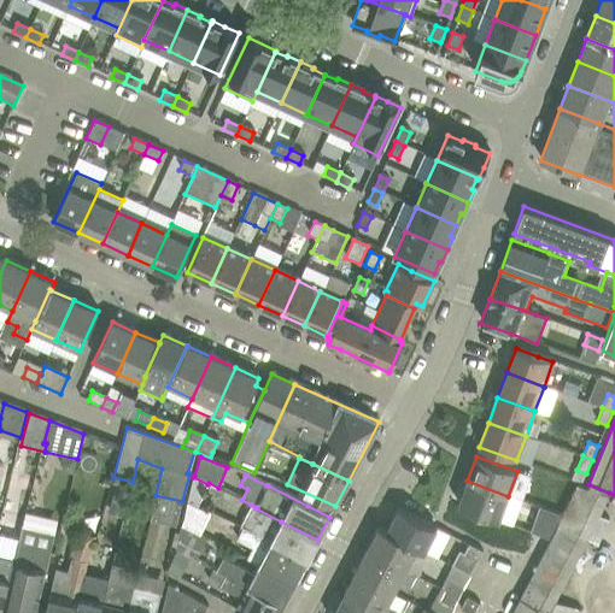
[(197,507),(208,484),(193,477),(188,502),(197,507)]
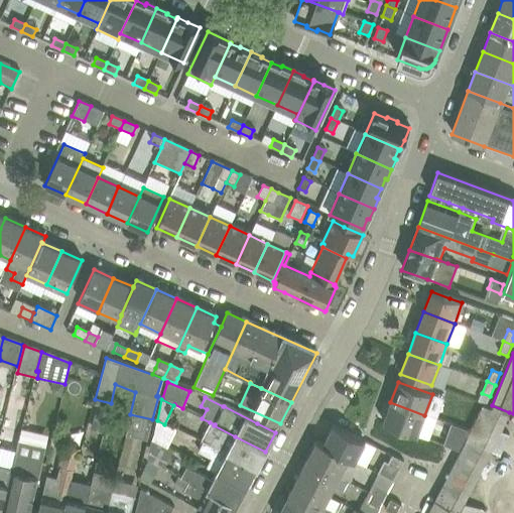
[(416,436),(424,415),(390,402),(382,423),(416,436)]
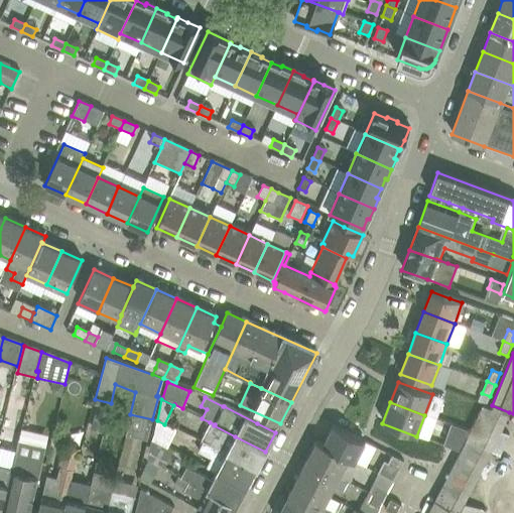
[(96,404),(90,430),(103,433),(109,407),(96,404)]
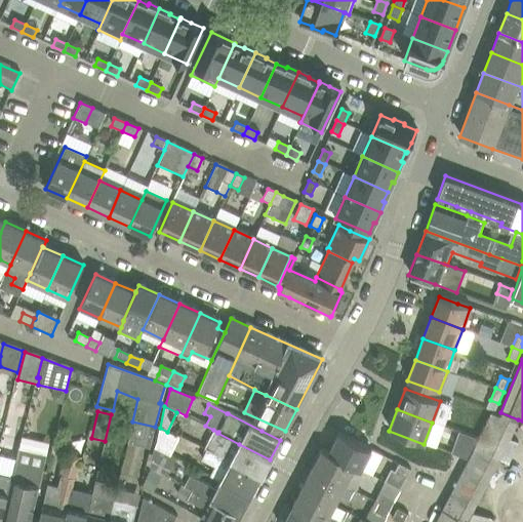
[(457,481),(436,521),(494,521),(472,514),(498,459),(509,465),(518,443),(508,439),(518,419),(500,412),(498,416),(491,413),(490,413),(478,442),(468,460),(457,481)]
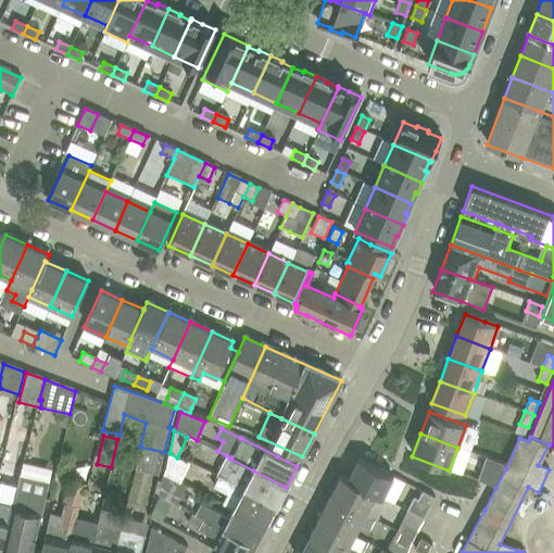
[(507,440),(499,438),(494,450),(503,453),(507,440)]
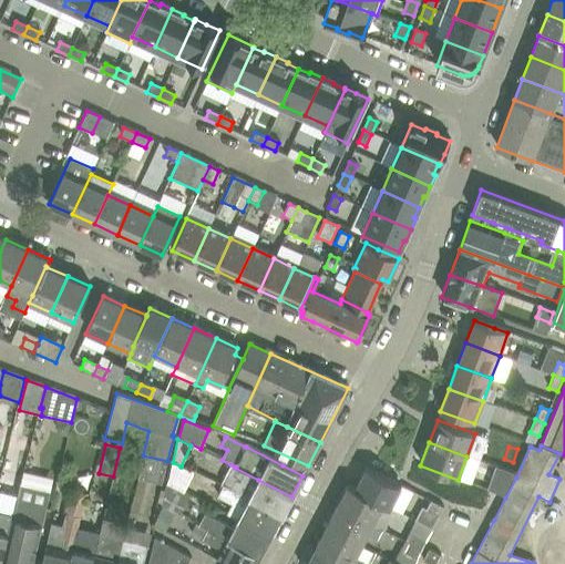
[(143,455),(137,480),(161,485),(167,461),(143,455)]
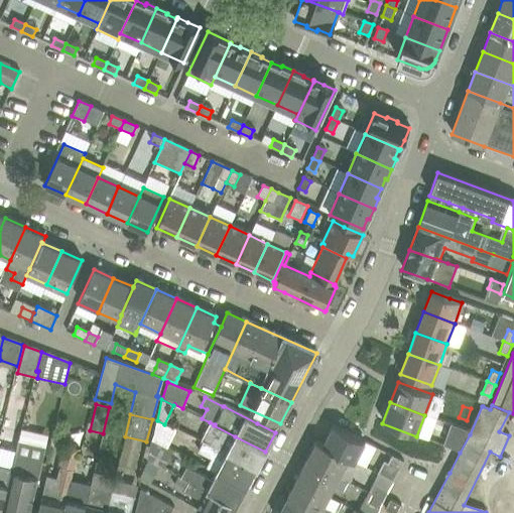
[(157,420),(153,434),(170,442),(176,430),(164,424),(157,420)]
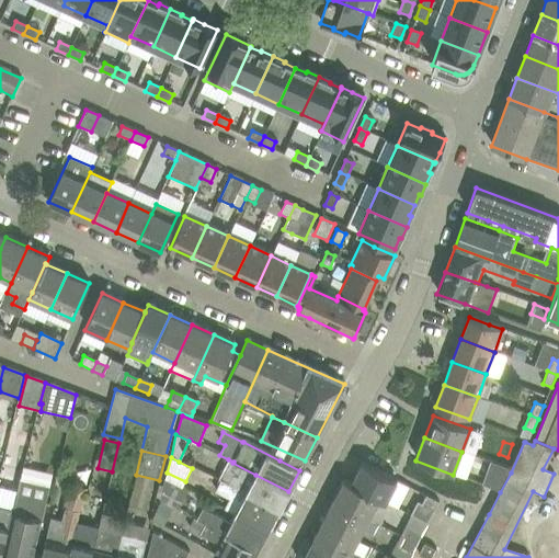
[(288,491),(255,475),(232,463),(234,462),(228,459),(218,480),(220,481),(219,481),(231,488),(278,511),(288,491)]
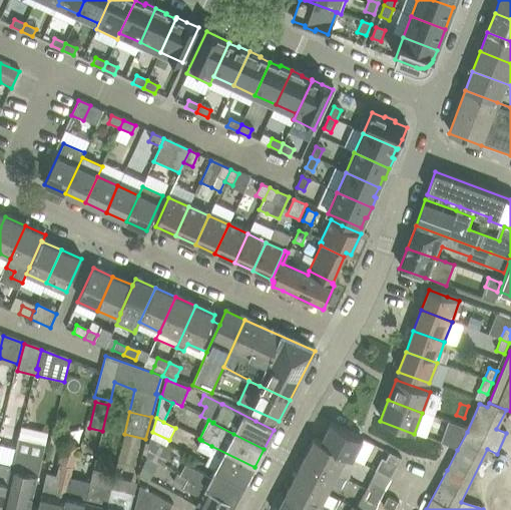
[(331,423),(321,442),(321,443),(346,456),(345,456),(353,460),(363,440),(331,423)]
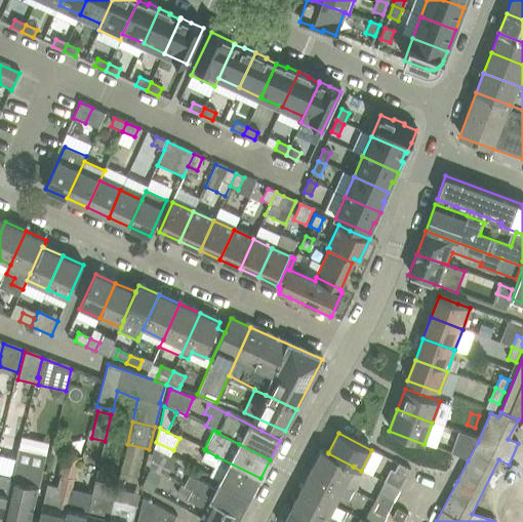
[(468,460),(478,442),(459,435),(452,454),(453,454),(468,460)]
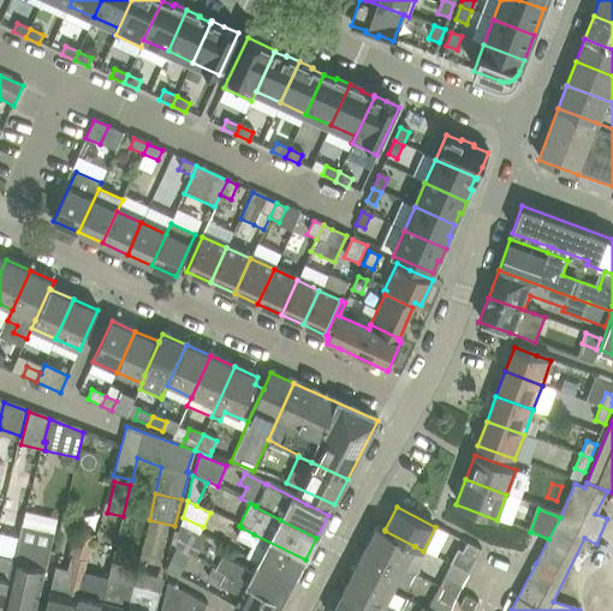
[(408,558),(414,546),(415,546),(385,531),(385,529),(378,526),(364,550),(403,569),(408,558)]
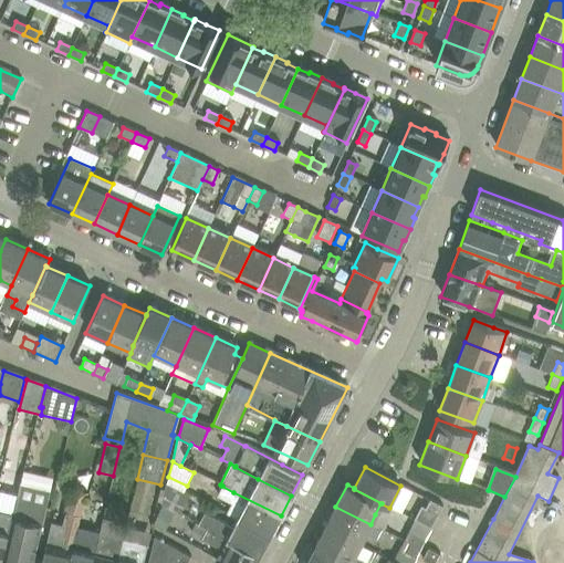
[(281,515),(233,492),(221,486),(217,496),(231,503),(227,513),(238,519),(237,520),(270,537),(281,515)]
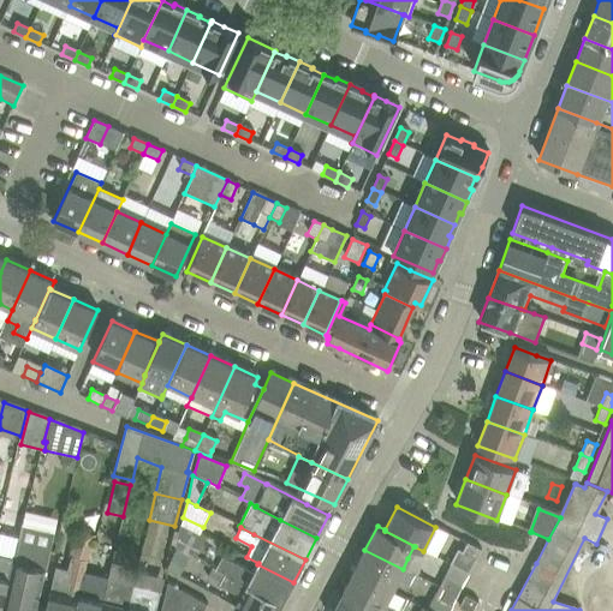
[(75,610),(77,598),(83,577),(94,535),(72,529),(66,556),(71,557),(67,573),(55,570),(45,610),(75,610)]
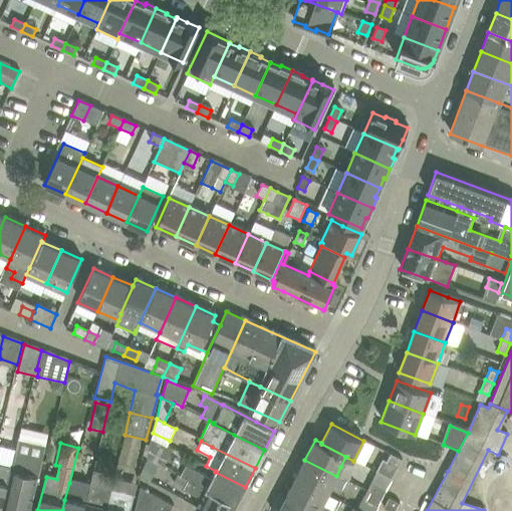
[(150,445),(146,458),(164,467),(170,455),(150,445)]
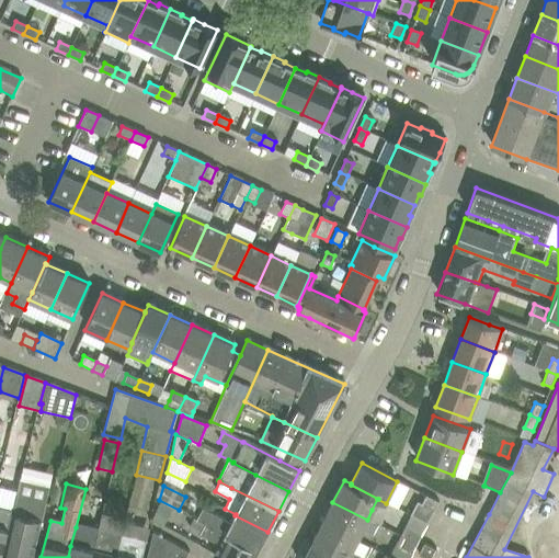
[(434,511),(438,502),(425,496),(421,504),(434,511)]
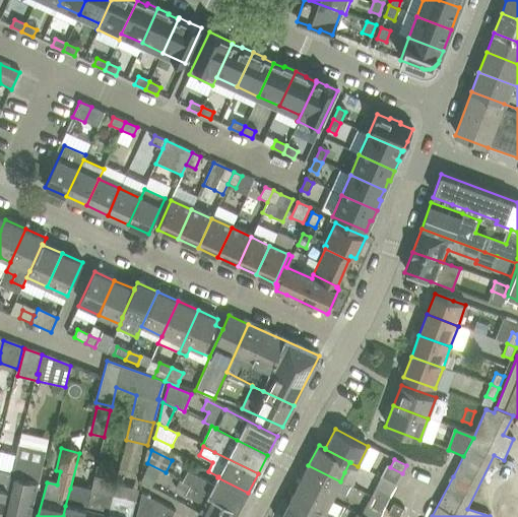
[(29,516),(31,511),(42,466),(14,460),(11,473),(0,515),(0,516),(29,516)]
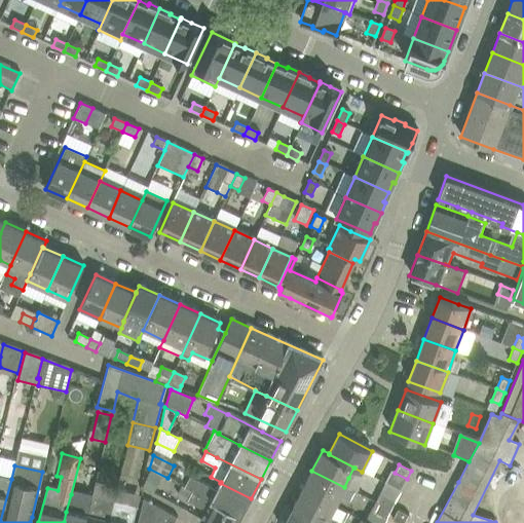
[(344,487),(311,471),(301,490),(334,507),(340,495),(349,500),(353,492),(344,487)]
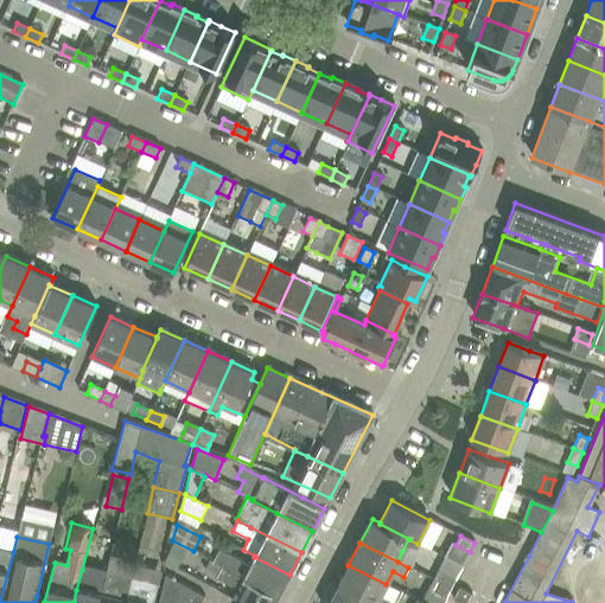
[(0,601),(13,552),(0,549),(0,601)]
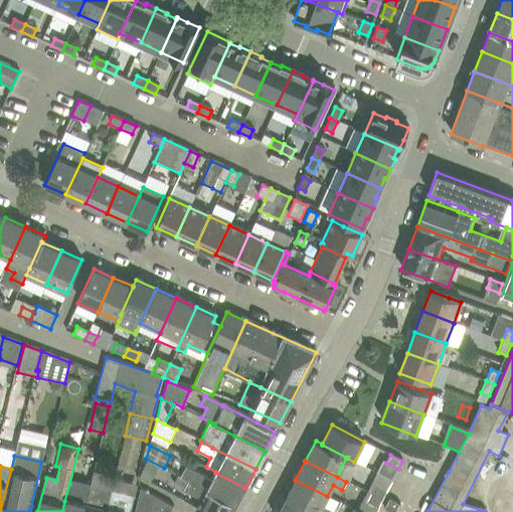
[(236,506),(245,488),(215,473),(211,481),(184,467),(180,476),(178,475),(178,476),(236,506)]
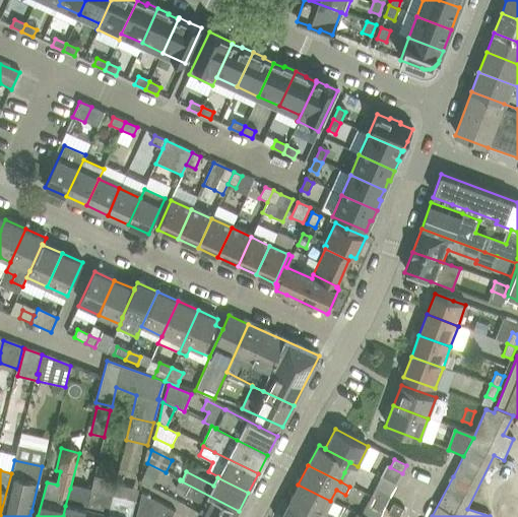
[(236,516),(239,511),(180,480),(175,491),(203,505),(198,515),(200,516),(236,516)]
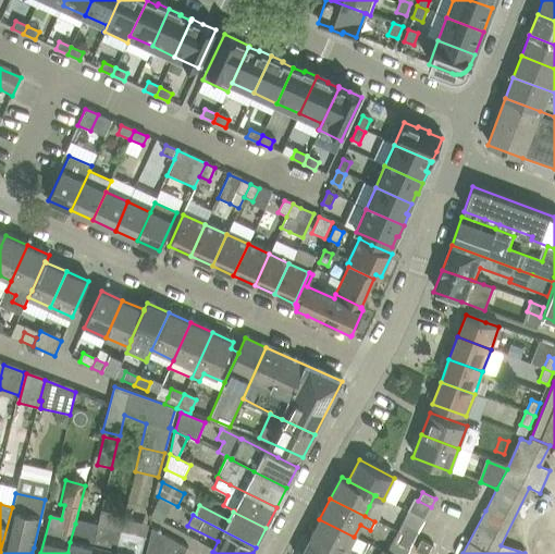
[(354,537),(319,519),(308,540),(334,553),(358,553),(348,548),(354,537)]
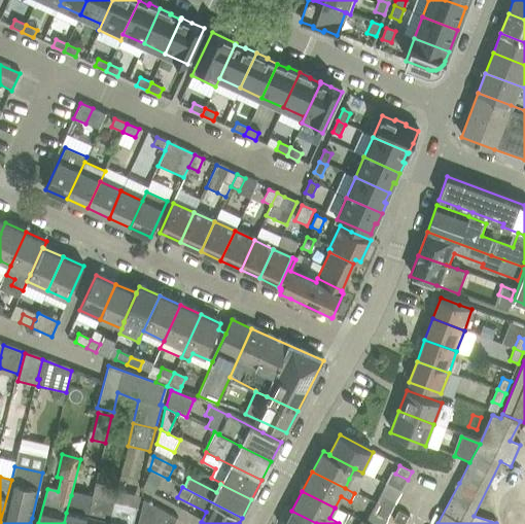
[(85,523),(92,500),(71,495),(66,513),(64,523),(85,523)]
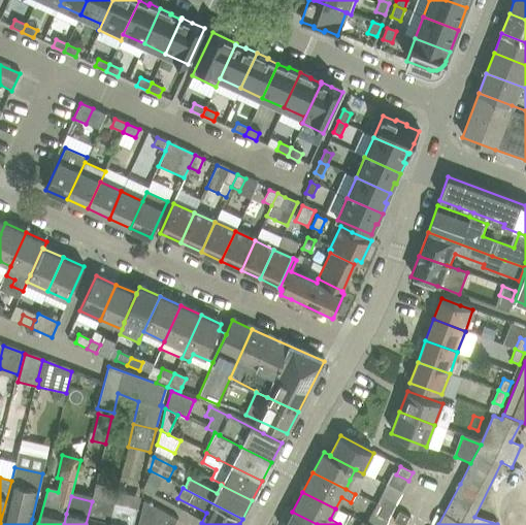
[(380,497),(375,505),(391,513),(395,505),(380,497)]
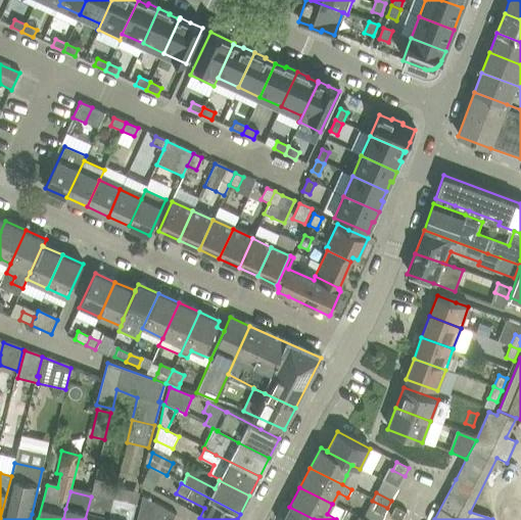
[(107,519),(111,502),(91,497),(85,519),(107,519)]
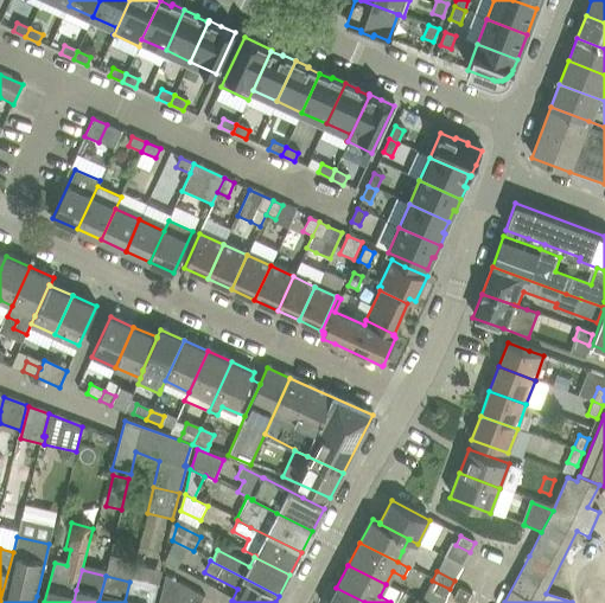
[(201,602),(203,598),(204,597),(165,576),(161,590),(184,602),(201,602)]
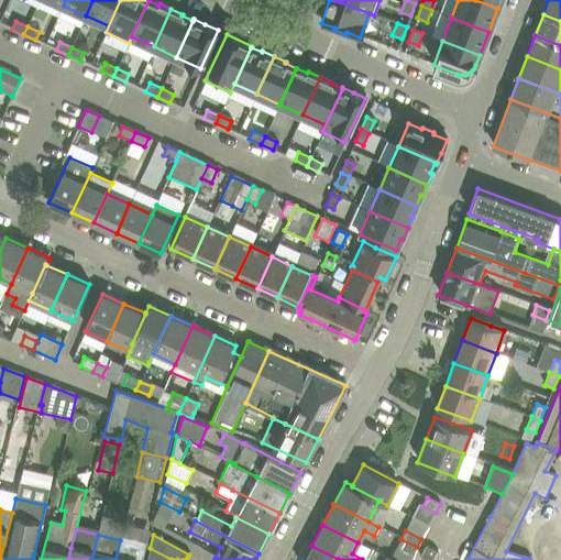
[(413,556),(417,547),(400,539),(396,547),(413,556)]
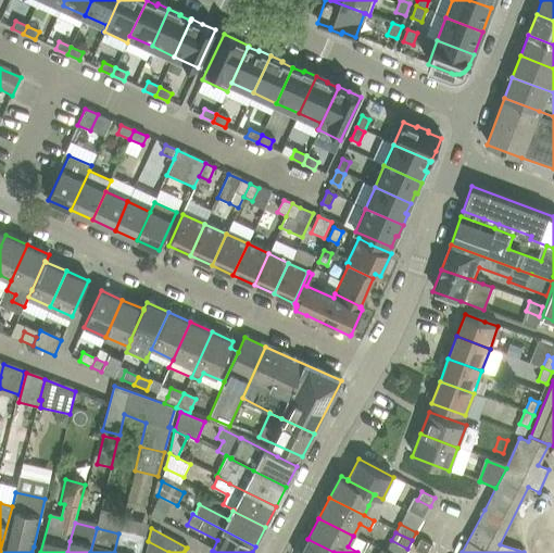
[(140,552),(143,539),(118,533),(114,552),(140,552)]
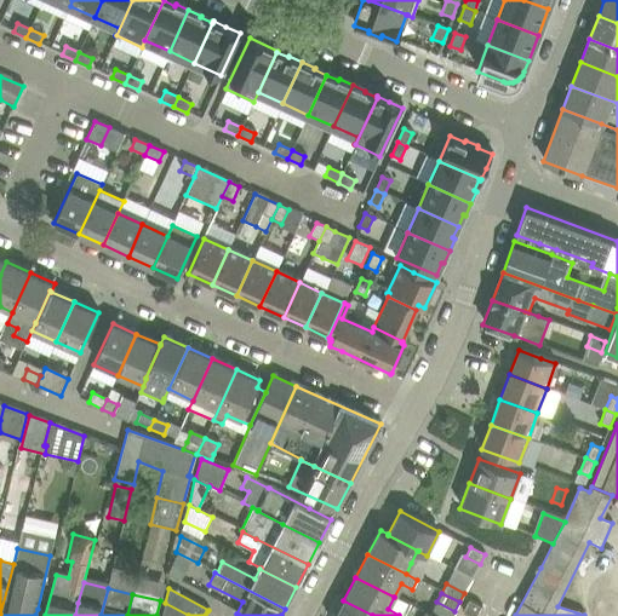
[(372,615),(343,600),(336,615),(372,615)]
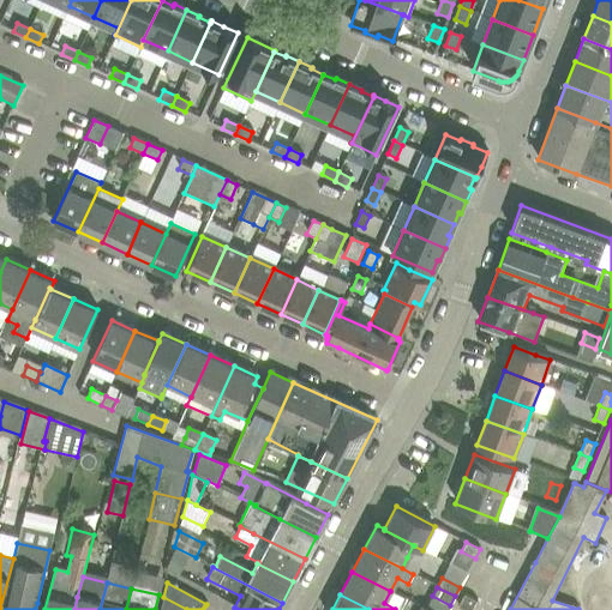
[(473,609),(477,602),(465,595),(457,607),(462,609),(473,609)]
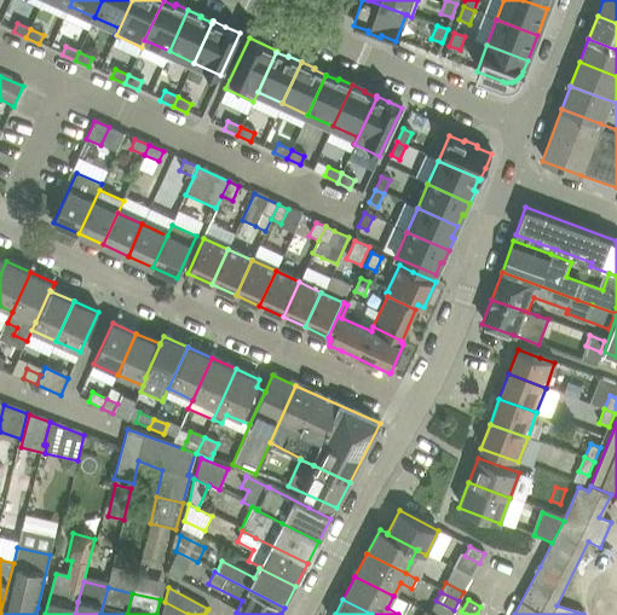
[(188,614),(165,602),(162,614),(188,614)]
